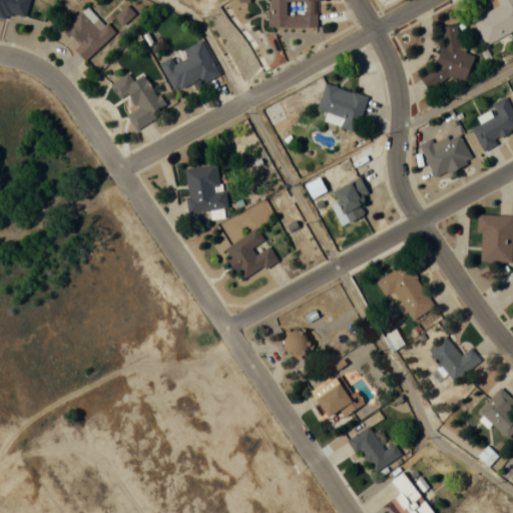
[(0,0),(0,15),(23,22),(29,0),(0,0)]
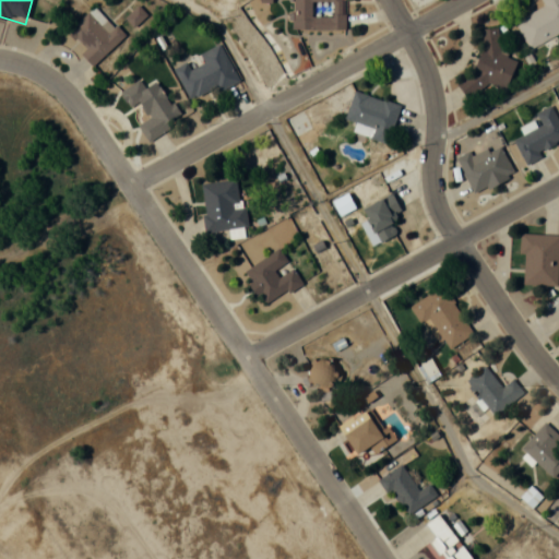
[(342,31),(342,0),(292,0),(293,30),(342,31)]
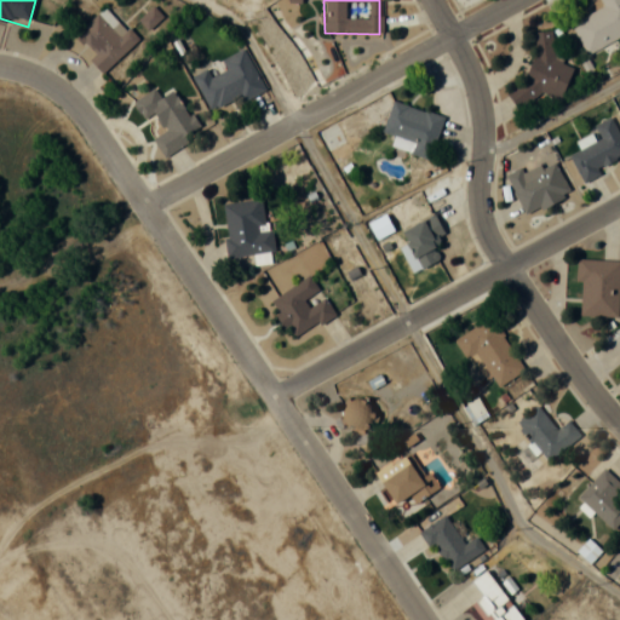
[(570,23),(585,53),(619,38),(619,0),(600,0),(603,9),(570,23)]
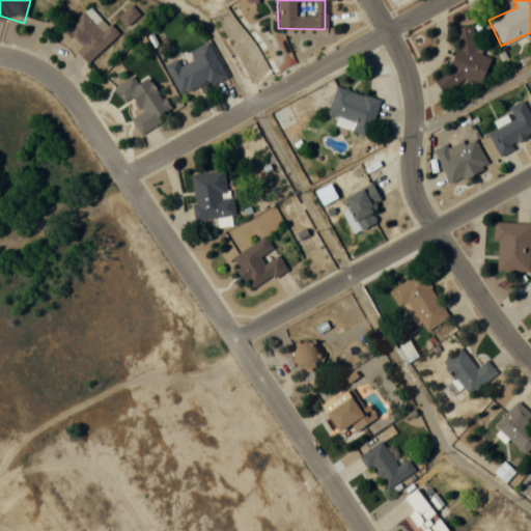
[(88,61),(117,35),(90,6),(62,31),(88,61)]
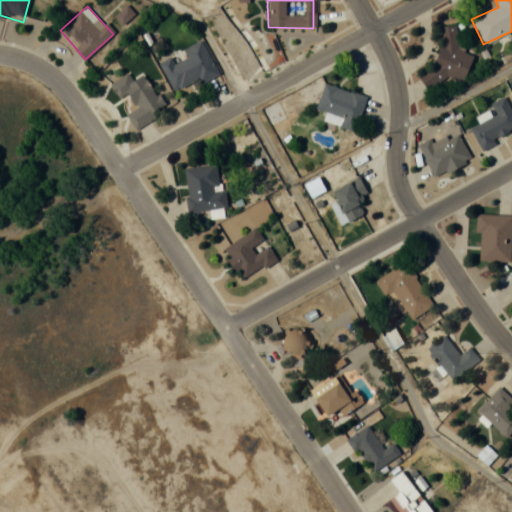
[(453,49),(458,30),(444,25),(426,86),(436,89),(440,75),(464,82),(472,55),(453,49)]
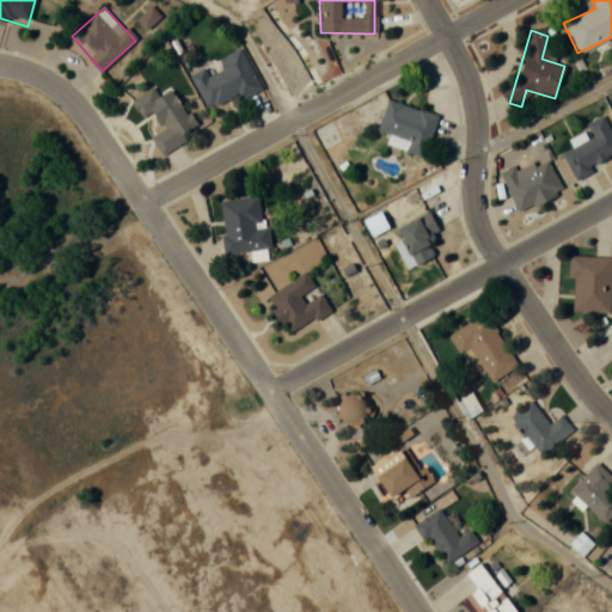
[(239,98),(259,90),(242,48),(220,59),(225,69),(208,77),(204,68),(190,75),(204,108),(237,93),(239,98)]
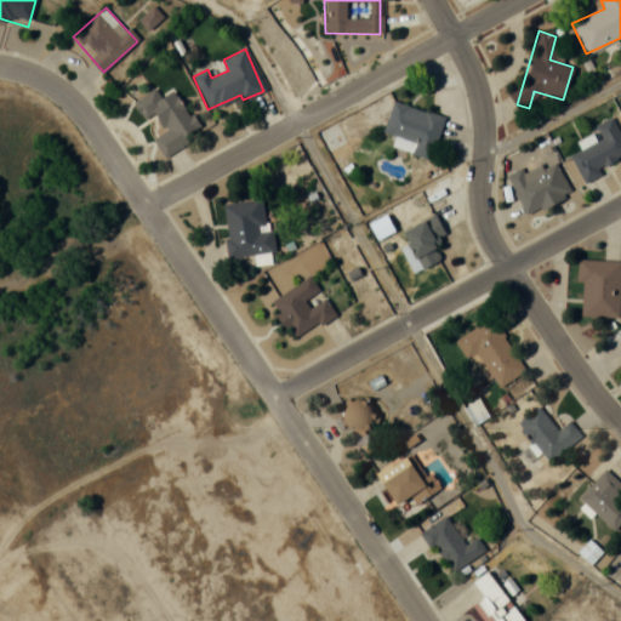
[(165,157),(187,142),(183,136),(198,127),(174,90),(160,98),(154,89),(132,102),(144,121),(152,117),(163,132),(153,137),(165,157)]
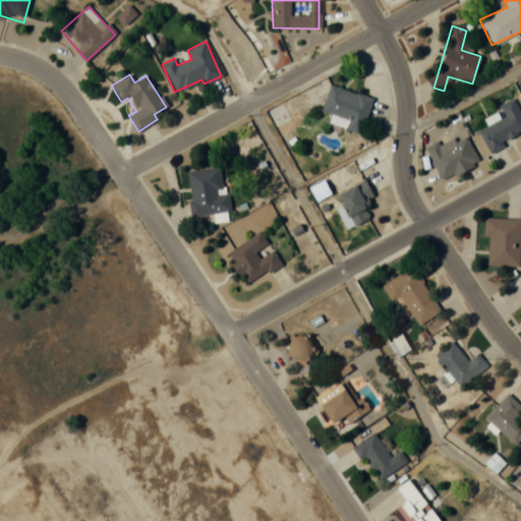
[(360,133),(371,99),(330,84),(321,112),(333,115),(330,124),(360,133)]
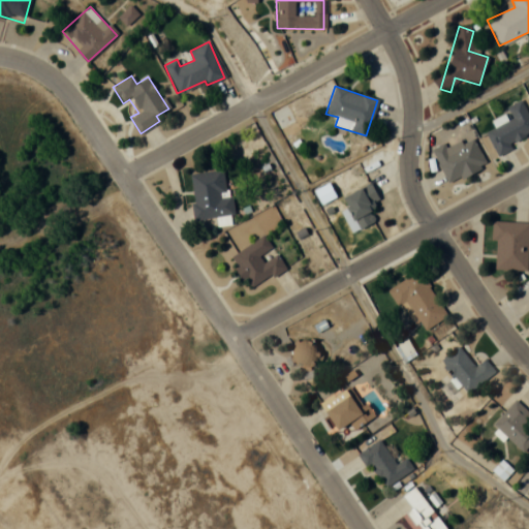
[(506,107),(511,119),(503,123),(500,117),(492,122),(495,128),(486,133),(497,155),(511,148),(509,144),(528,133),(528,117),(521,100),(506,107)]
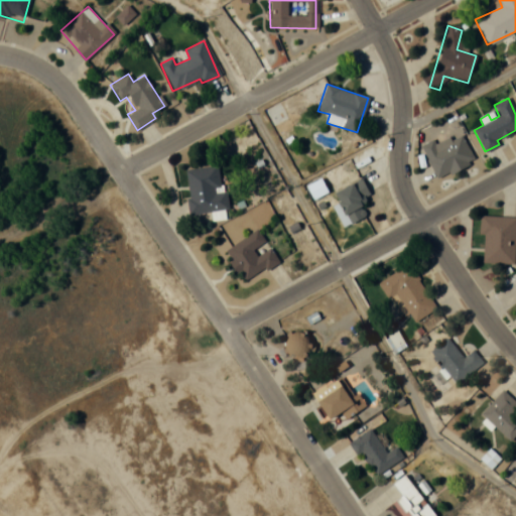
[(436,145),(433,140),(421,145),(436,178),(474,161),(461,133),(436,145)]
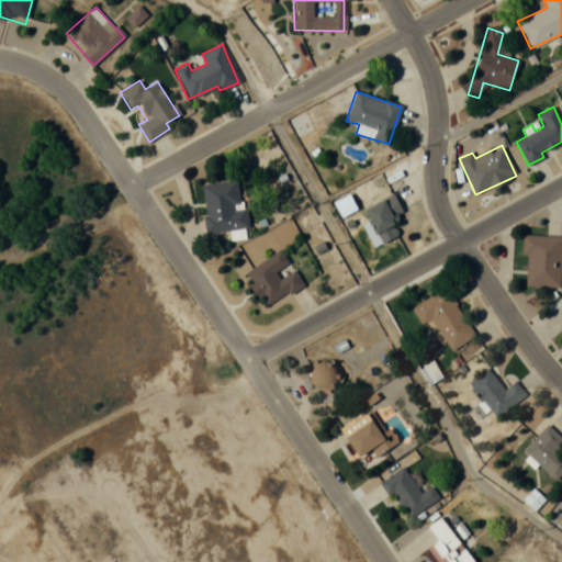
[(201,184),(208,233),(246,227),(240,179),(201,184)]
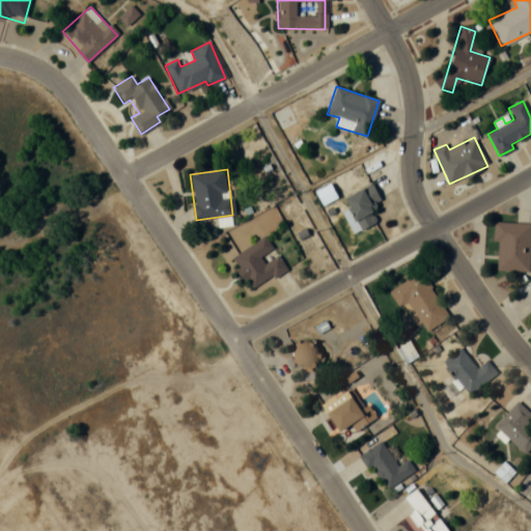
[(378,221),(370,203),(379,199),(372,185),(344,197),(350,210),(342,213),(348,226),(356,223),(359,230),(378,221)]
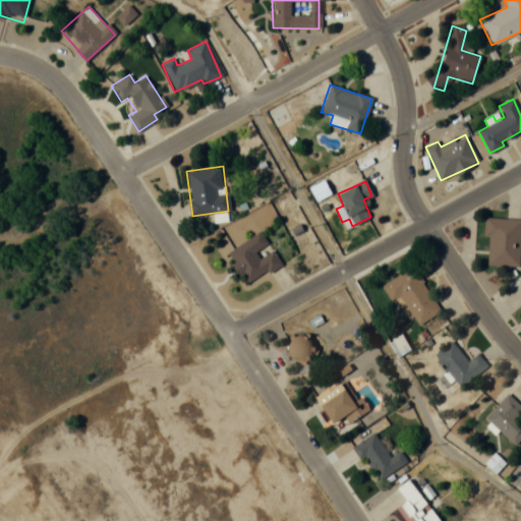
[(520,219),(486,218),(485,265),(519,266),(520,219)]
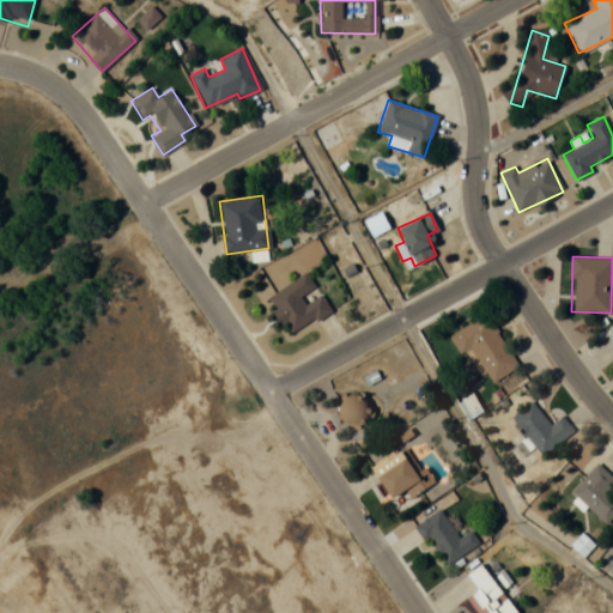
[(290,334),(331,310),(320,293),(307,302),(303,296),(315,289),(305,273),(266,297),(290,334)]
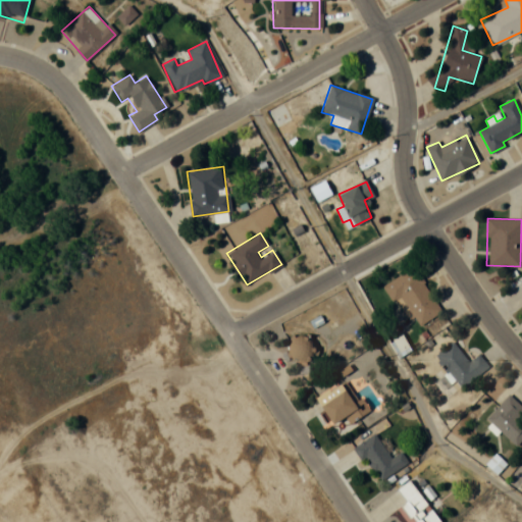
[(441,312),(413,267),(382,286),(393,303),(401,298),(420,326),(441,312)]
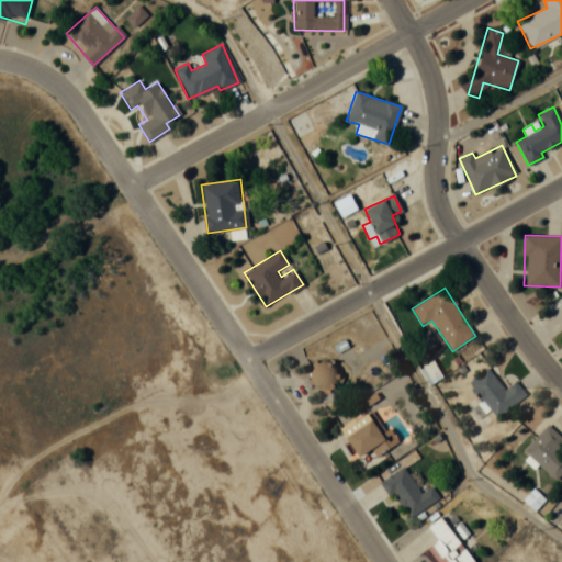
[(526,395),(516,381),(503,390),(487,368),(468,382),(481,401),(472,407),(479,416),(484,413),(490,420),(526,395)]
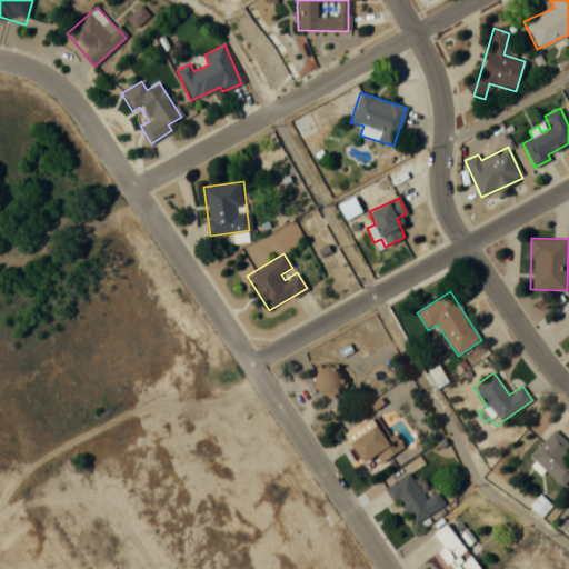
[(346,433),(365,468),(401,448),(395,435),(385,439),(373,419),(346,433)]
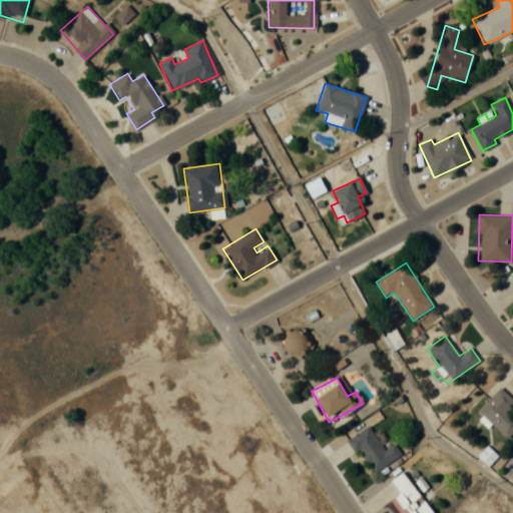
[(478,411),(506,438),(512,431),(512,414),(508,410),(512,405),(512,400),(500,388),(478,411)]
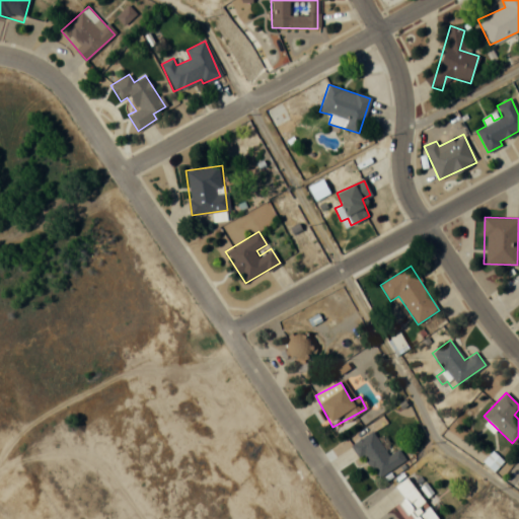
[(398,449),(387,456),(373,432),(354,443),(375,478),(405,461),(398,449)]
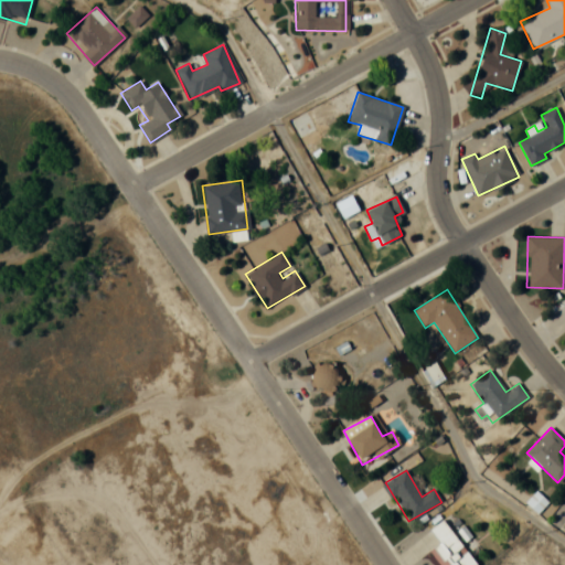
[(439,544),(434,547),(444,564),(473,564),(445,519),(429,529),(439,544)]
